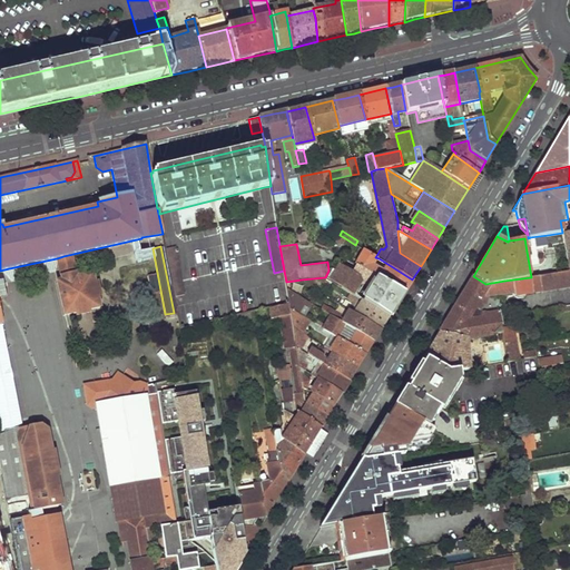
[(164,251),(173,295),(182,293),(174,248),(164,251)]
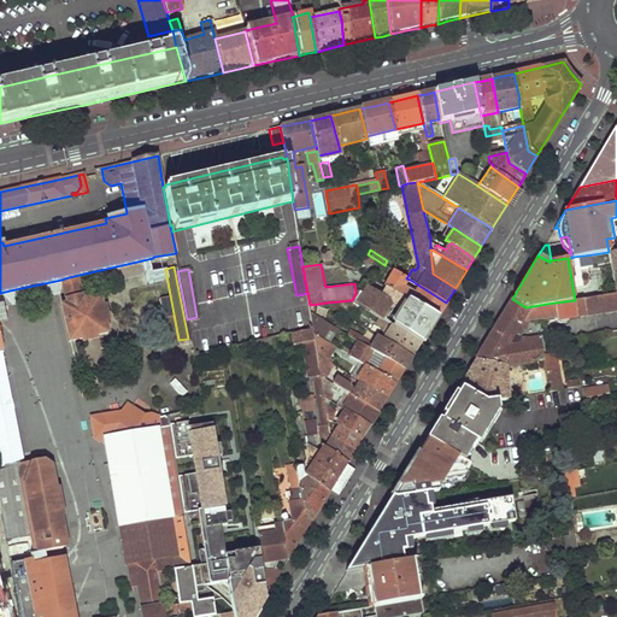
[(406,278),(393,270),(383,285),(386,287),(400,295),(410,280),(406,278)]
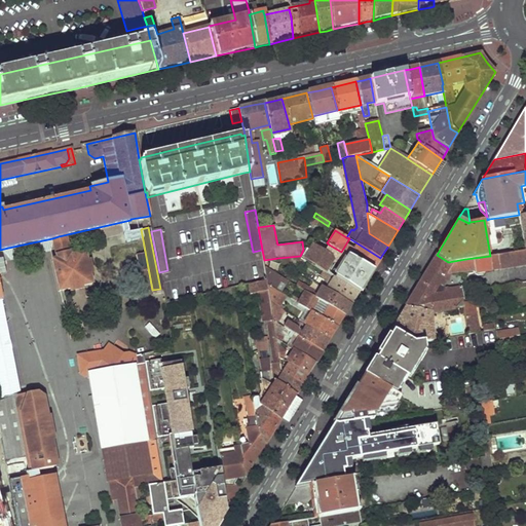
[(59,236),(52,238),(54,249),(57,258),(69,255),(67,245),(61,246),(59,236)]
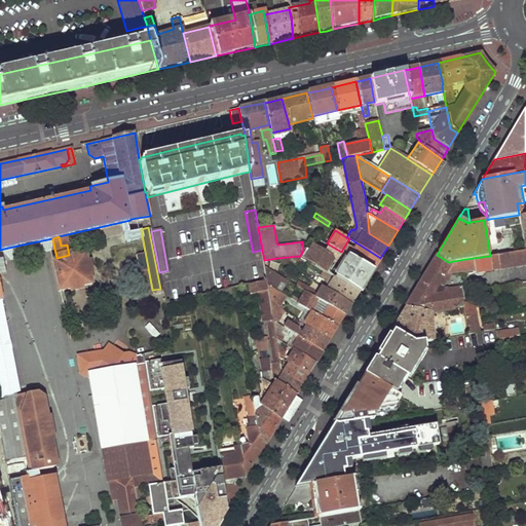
[(52,238),(8,248),(11,258),(54,249),(52,238)]
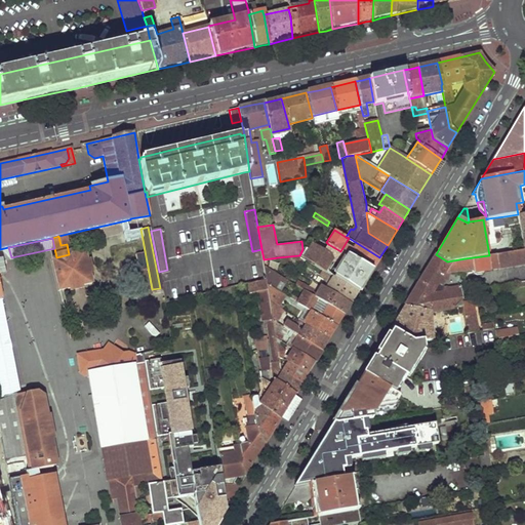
[(379,257),(357,243),(349,256),(372,270),(379,257)]
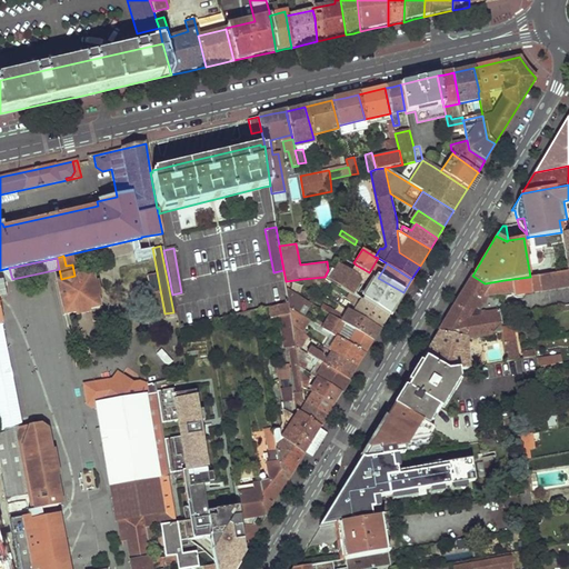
[(369,272),(356,265),(351,271),(340,265),(330,280),(362,300),(389,317),(403,292),(378,278),(377,277),(369,289),(361,285),(369,272)]
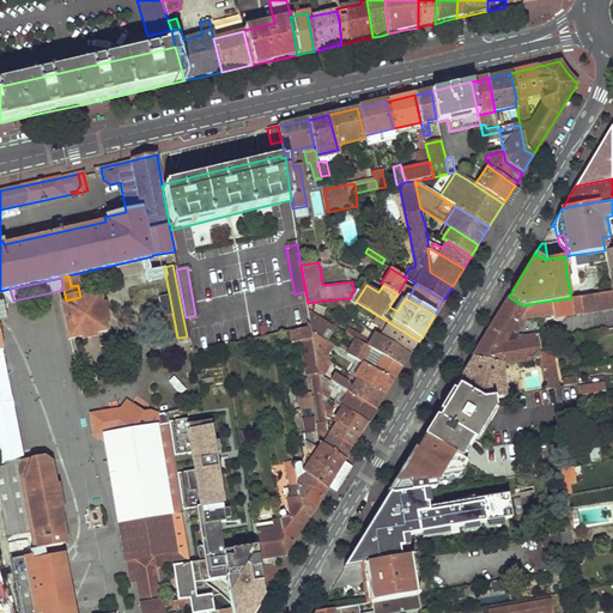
[(503,363),(540,353),(540,352),(538,339),(540,319),(554,316),(560,321),(568,321),(569,317),(569,316),(569,314),(571,313),(572,315),(612,308),(612,290),(598,293),(571,298),(542,302),(522,305),(509,297),(473,356),(503,363)]
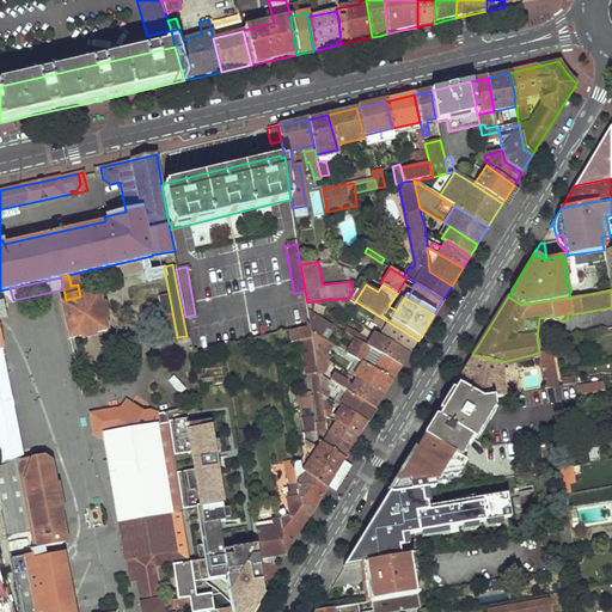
[(66,300),(61,301),(68,337),(80,335),(93,331),(105,329),(103,317),(101,304),(98,293),(80,297),(66,300)]
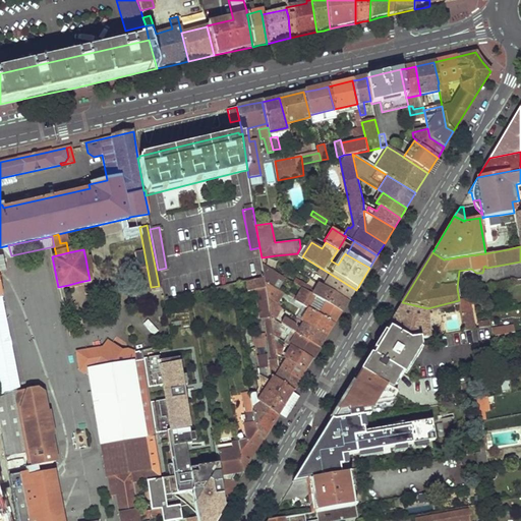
[(277,257),(292,267),(294,265),(296,265),(302,256),(297,253),(276,255),(277,257)]
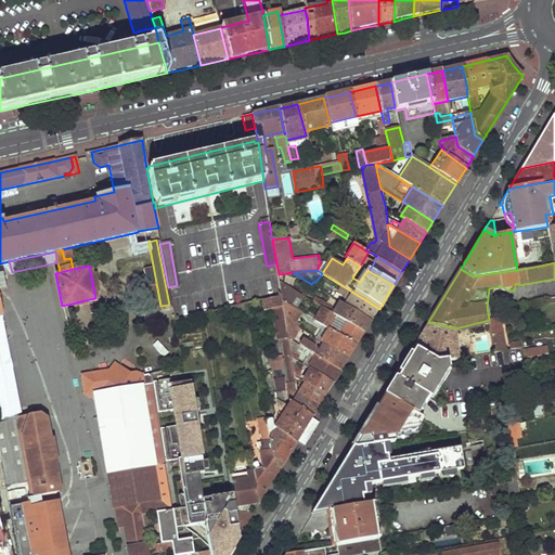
[(280,282),(294,291),(296,286),(289,282),(295,274),(294,272),(279,274),(280,282)]
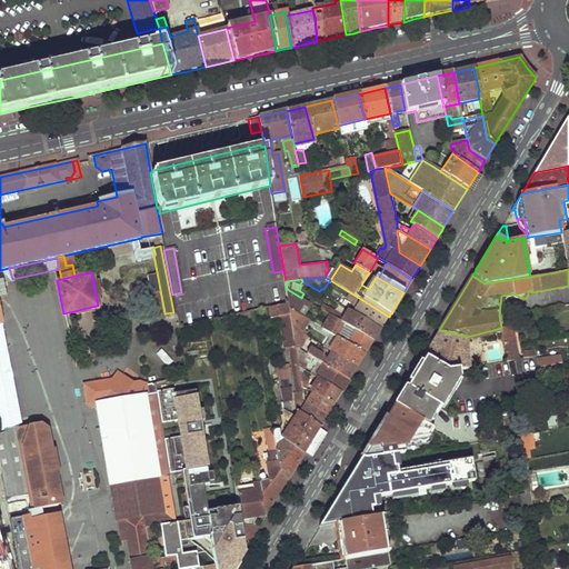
[(0,427),(1,431),(23,423),(0,309),(0,293),(2,293),(0,282),(0,427)]
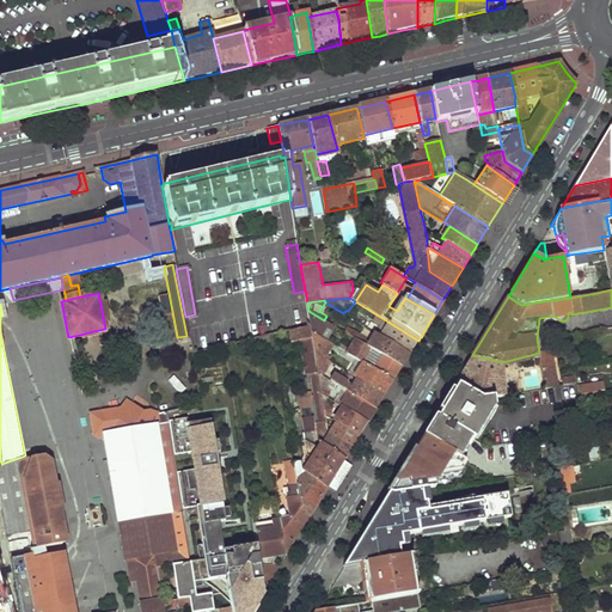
[(311,331),(326,340),(335,326),(334,326),(324,320),(308,311),(311,325),(311,331)]
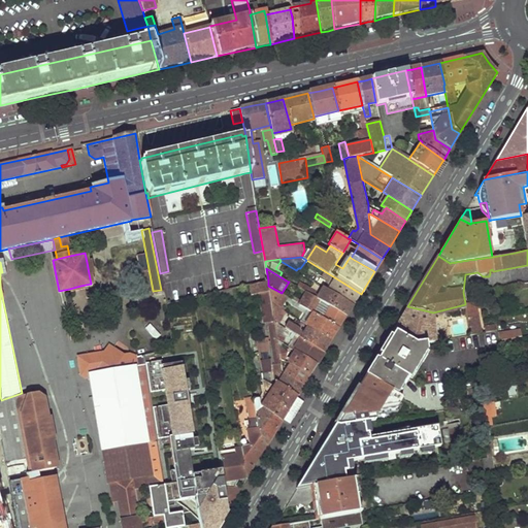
[(317,293),(291,276),(288,282),(289,282),(307,293),(314,297),(317,293)]
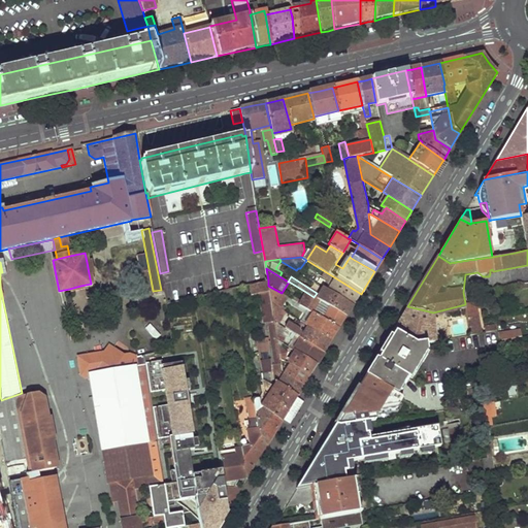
[(361,294),(336,278),(328,290),(353,306),(361,294)]
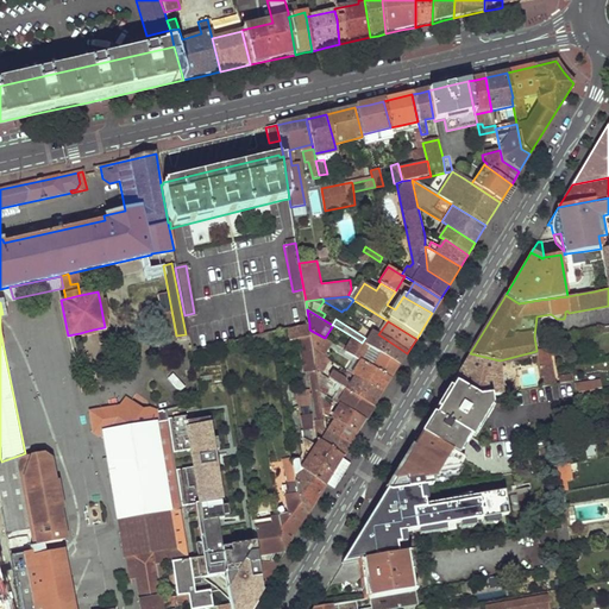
[(320,391),(316,371),(313,350),(309,330),(309,324),(287,328),(289,340),(299,338),(303,372),(309,372),(318,422),(325,421),(324,413),(320,391)]
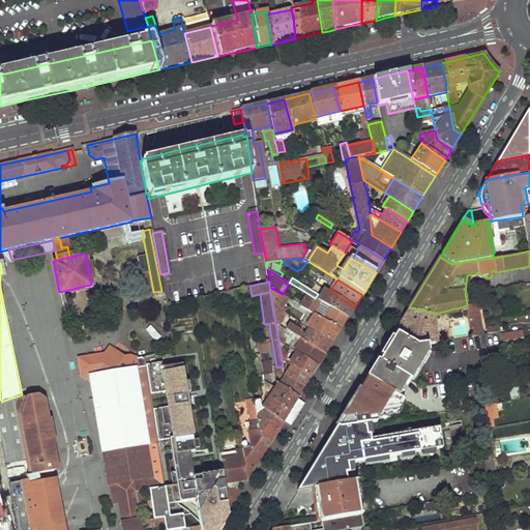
[(272,304),(281,308),(288,297),(283,294),(269,287),(272,304)]
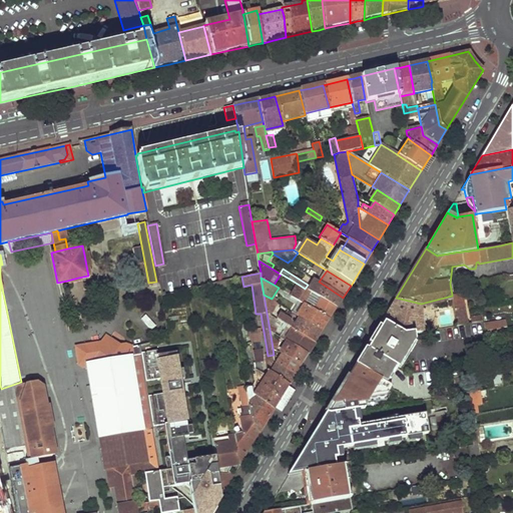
[(319,282),(316,280),(309,291),(337,309),(343,298),(319,282)]
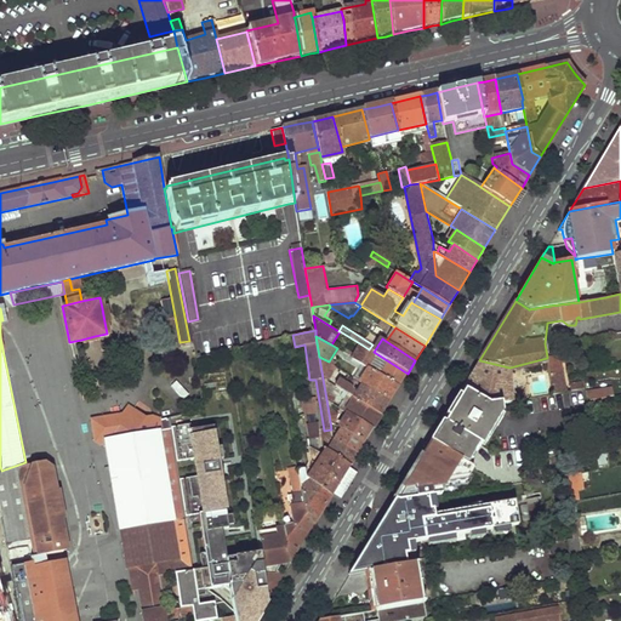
[(370,369),(399,387),(408,374),(374,352),(369,349),(362,345),(353,358),(370,369)]
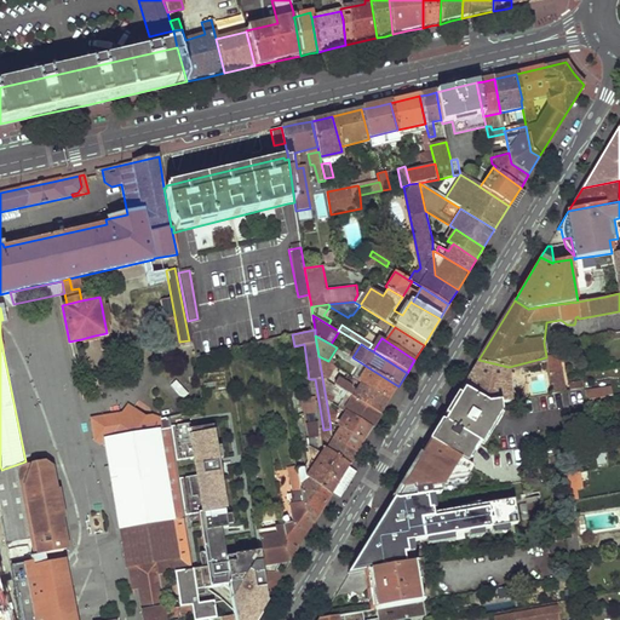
[(551,390),(567,388),(561,354),(546,356),(546,357),(551,390)]
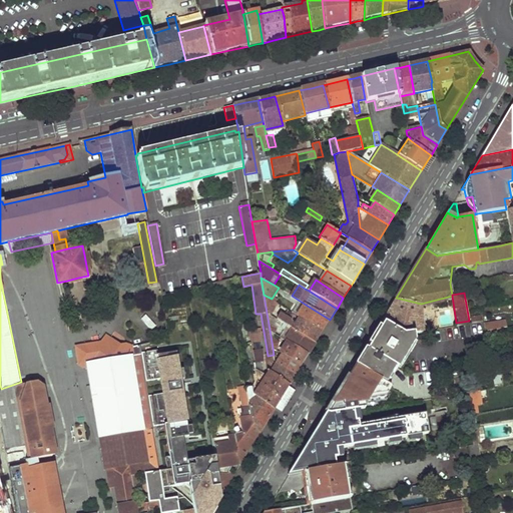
[(267,313),(270,314),(277,303),(272,299),(264,295),(267,313)]
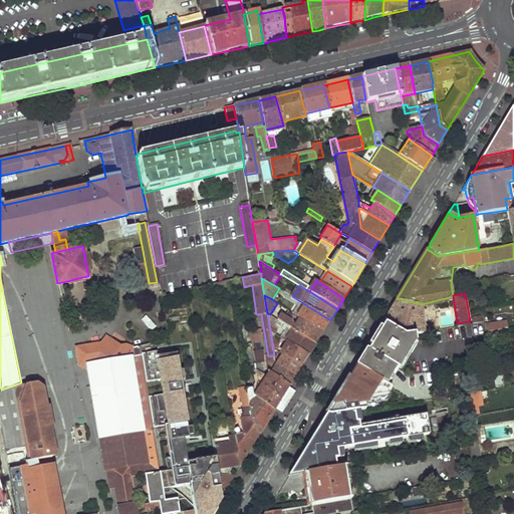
[(413,331),(423,329),(422,304),(397,298),(381,321),(382,322),(400,334),(413,331)]
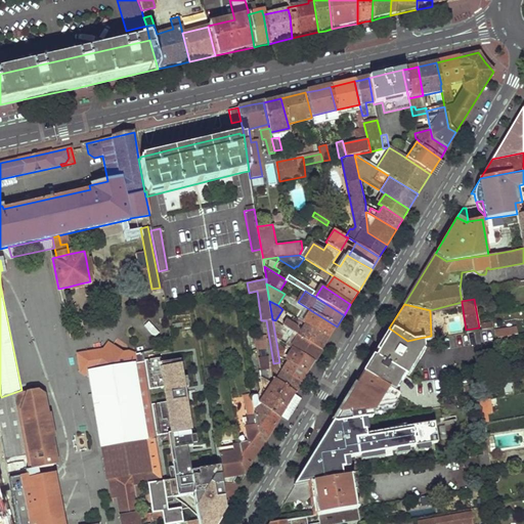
[(337,326),(312,311),(304,322),(330,339),(337,326)]
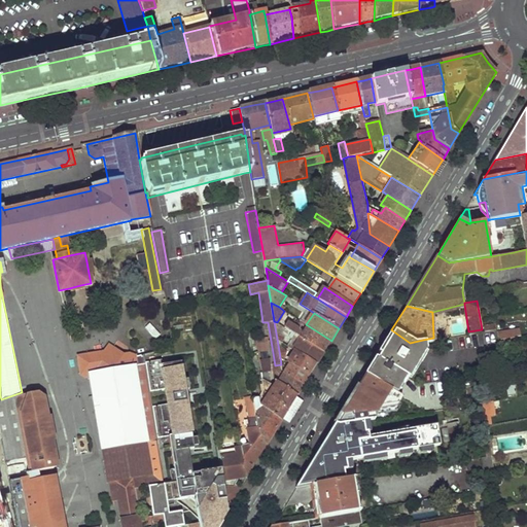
[(277,339),(281,342),(288,329),(285,327),(277,322),(274,321),(277,339)]
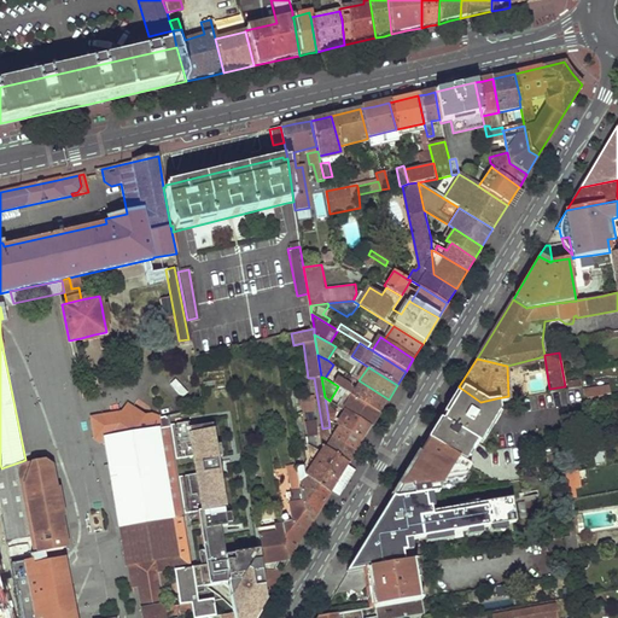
[(389,400),(359,380),(355,388),(338,377),(334,384),(338,386),(354,397),(379,413),(389,400)]
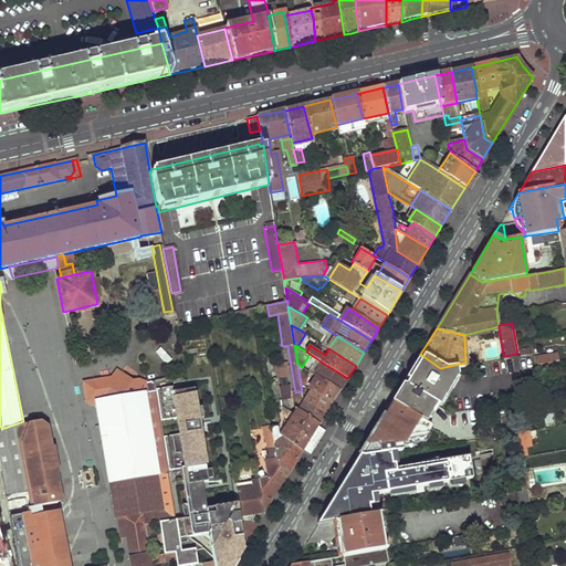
[(160,347),(155,352),(166,364),(171,359),(160,347)]
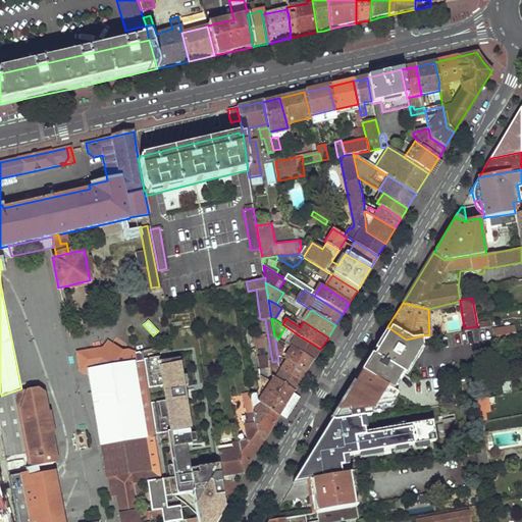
[(478,341),(491,340),(489,321),(476,322),(478,341)]
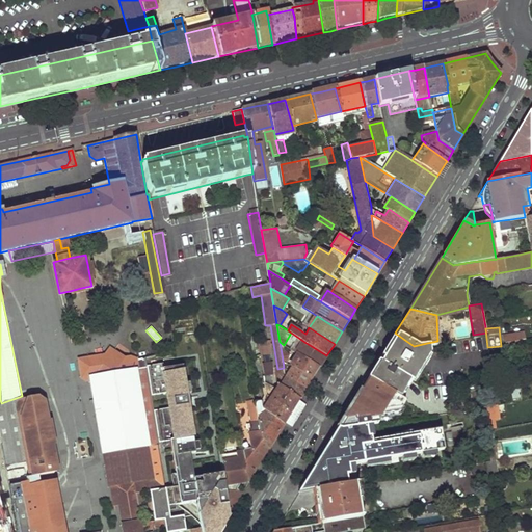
[(520,341),(527,339),(526,331),(502,336),(503,343),(520,341)]
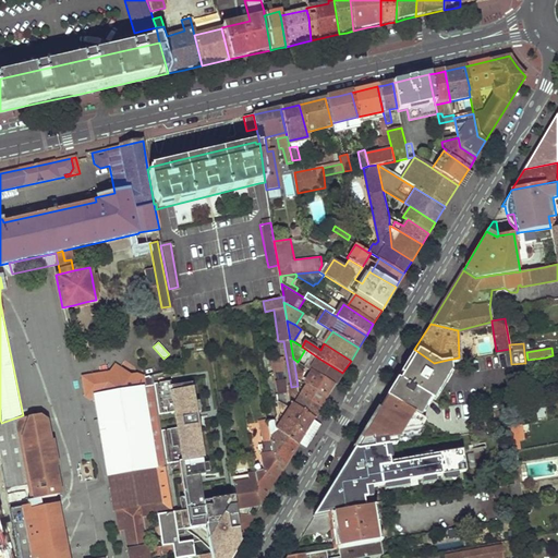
[(434,363),(415,350),(398,380),(428,397),(432,399),(449,370),(448,360),(434,363)]
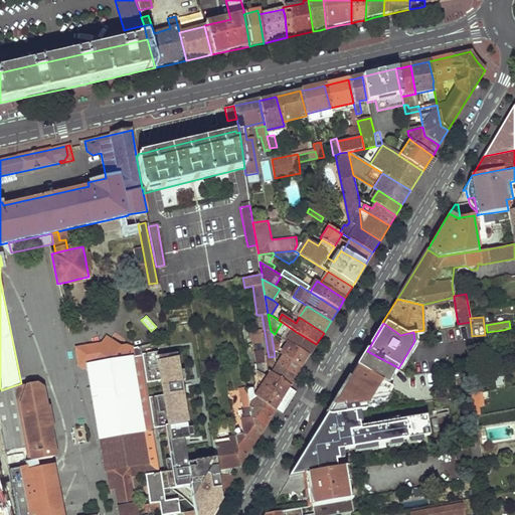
[(505,337),(503,330),(487,332),(488,340),(505,337)]
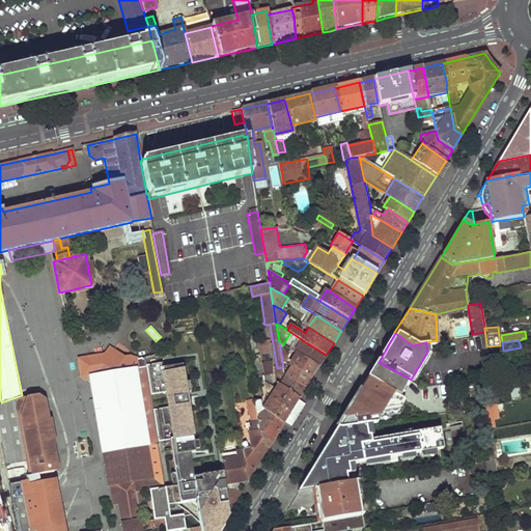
[(282,360),(285,361),(289,354),(283,350),(285,345),(283,344),(279,341),(282,360)]
